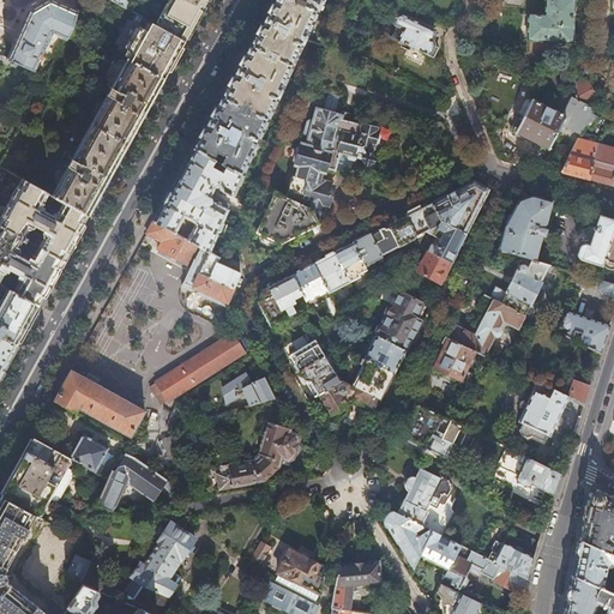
[(7,58),(34,70),(47,43),(48,44),(54,34),(66,38),(72,28),(78,8),(59,0),(43,0),(29,8),(7,58)]
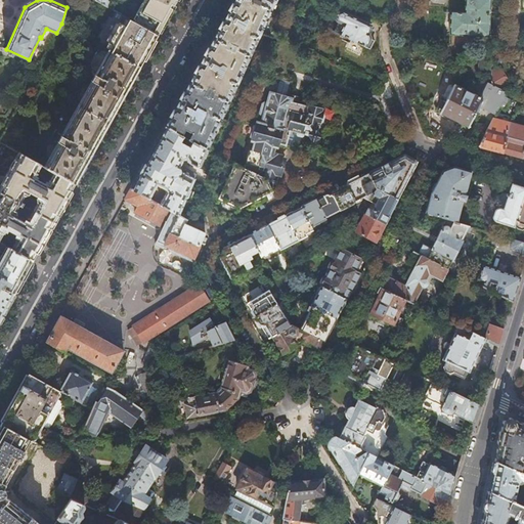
[(105,0),(105,5),(123,15),(124,15),(148,30),(158,35),(175,2),(176,0),(105,0)]
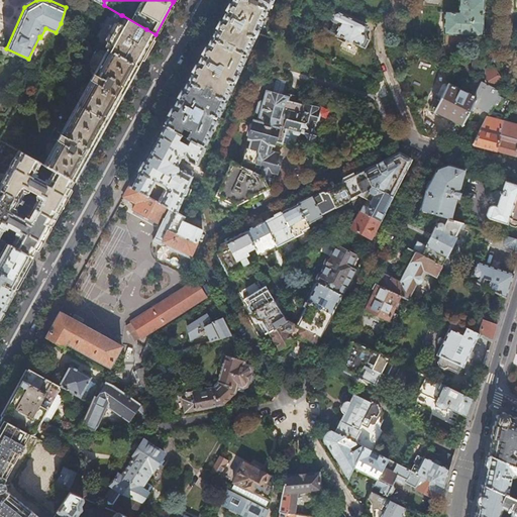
[(255,5),(253,7),(246,3),(247,0),(246,0),(231,0),(224,13),(210,39),(223,45),(225,42),(229,44),(231,46),(230,49),(246,56),(267,9),(255,5)]
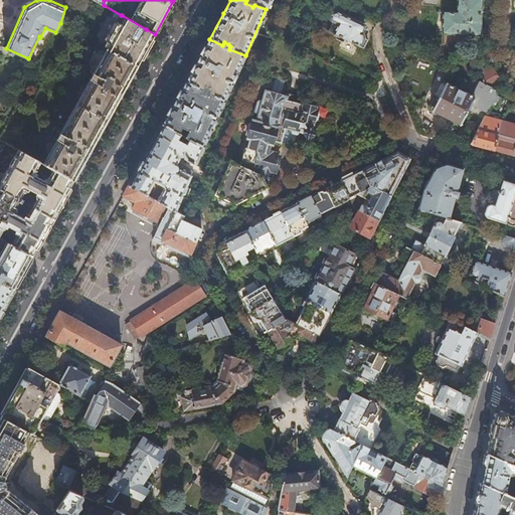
[(245,0),(246,0),(252,0),(255,2),(254,5),(266,9),(269,3),(270,3),(271,0),(245,0)]
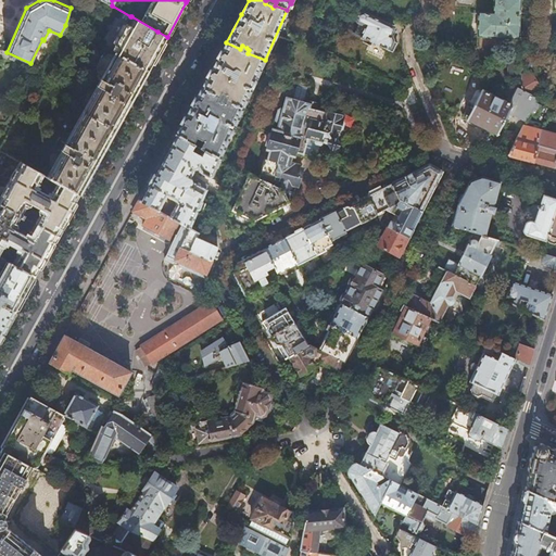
[(494,0),(493,13),(478,12),(477,37),(518,39),(520,0),(494,0)]
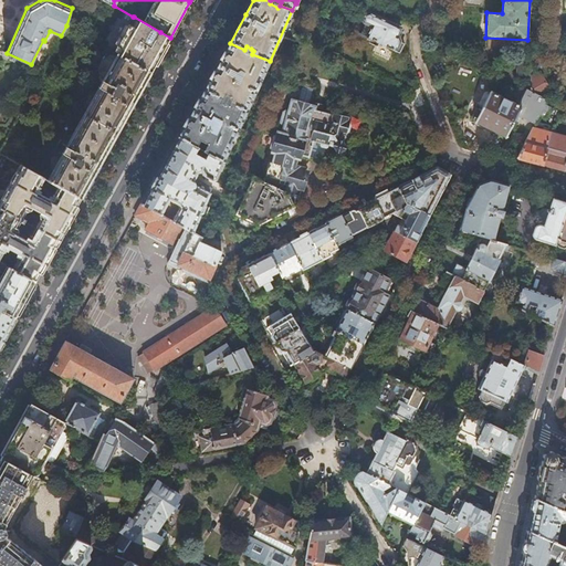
[(362,34),(394,51),(396,48),(400,50),(401,48),(401,45),(398,43),(396,39),(395,38),(399,27),(369,12),(365,14),(363,18),(364,22),(367,23),(362,34)]
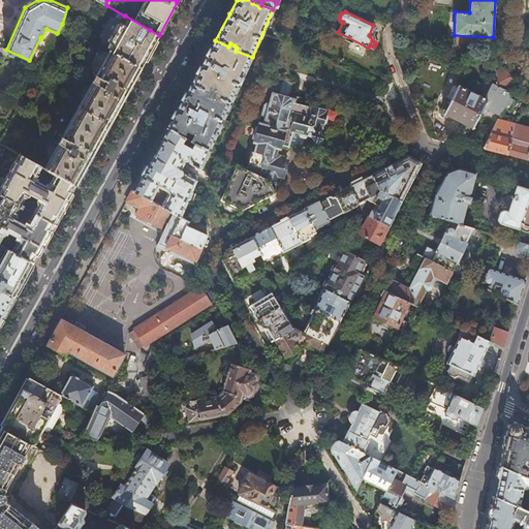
[(152,47),(159,35),(150,30),(125,16),(124,16),(109,43),(113,45),(110,51),(141,68),(152,47)]
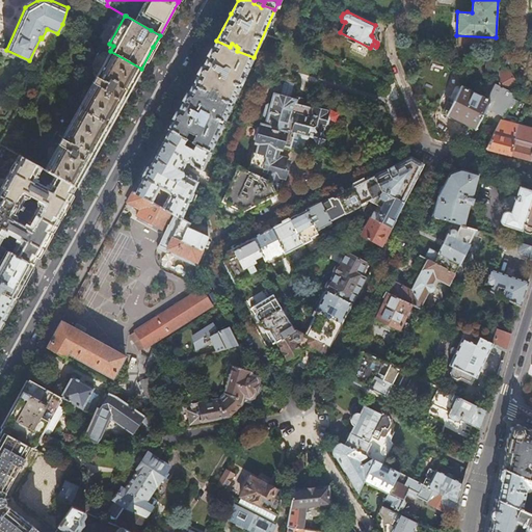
[(522,53),(527,56),(529,38),(519,37),(517,54),(522,53)]
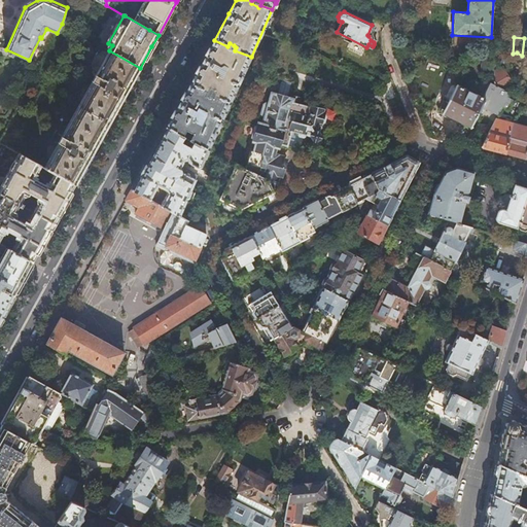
[(234,51),(231,53),(225,49),(227,46),(214,40),(202,63),(190,83),(207,92),(209,89),(212,91),(214,93),(213,95),(230,103),(251,57),(235,50),(234,51)]
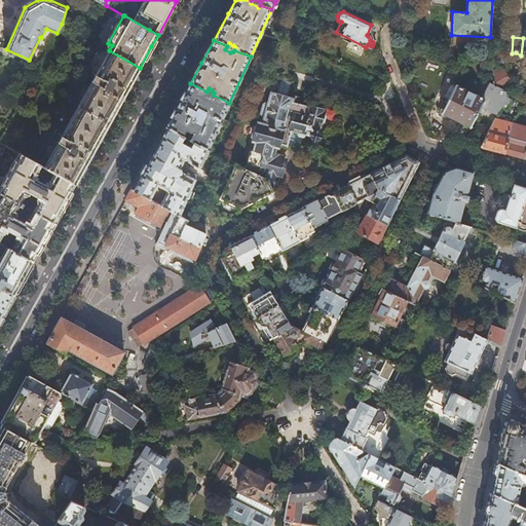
[(44,167),(48,170),(54,173),(75,184),(86,165),(108,125),(127,91),(140,68),(109,50),(44,167)]
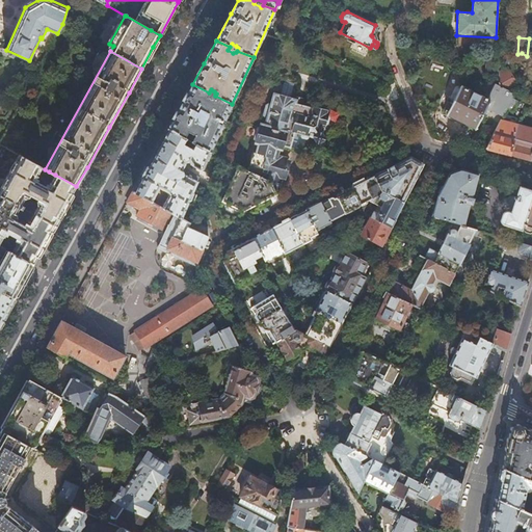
[(500,57),(498,73),(498,85),(497,86),(505,90),(514,85),(514,82),(509,72),(513,55),(500,57)]
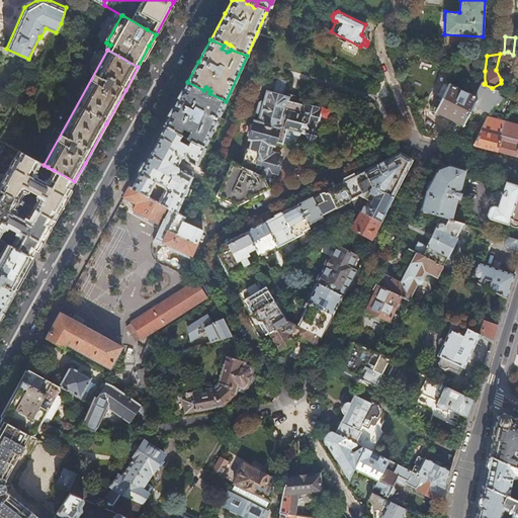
[(476,70),(485,71),(487,56),(477,56),(476,70)]
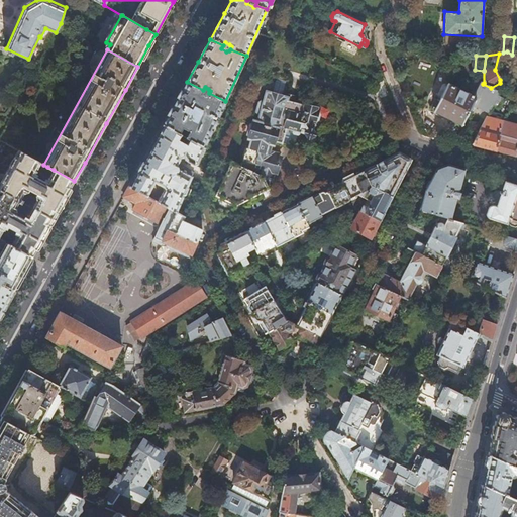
[(208,96),(204,96),(201,94),(203,90),(187,82),(175,102),(163,125),(180,134),(183,127),(190,131),(187,138),(204,147),(225,101),(209,93),(208,96)]
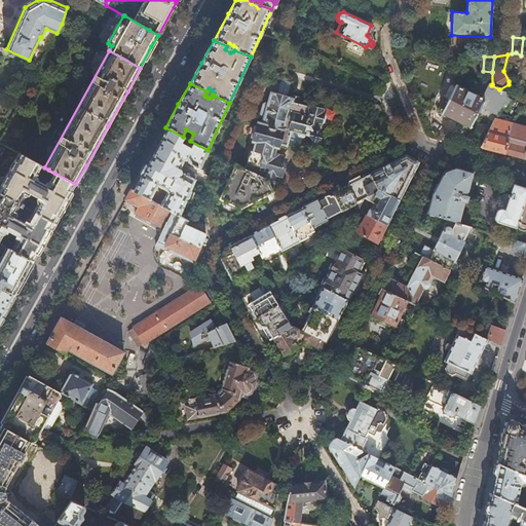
[(512,96),(499,89),(491,85),(492,84),(489,83),(481,99),(483,100),(480,107),(487,110),(496,115),(500,106),(504,109),(512,96)]
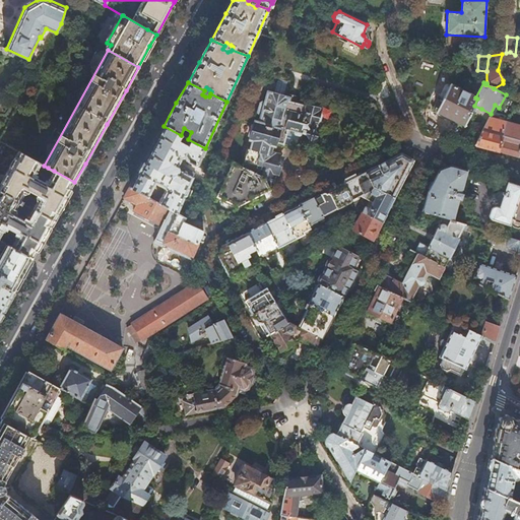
[(477,99),(475,98),(449,84),(441,101),(439,100),(435,109),(437,110),(436,112),(444,116),(464,126),(474,106),(477,99)]
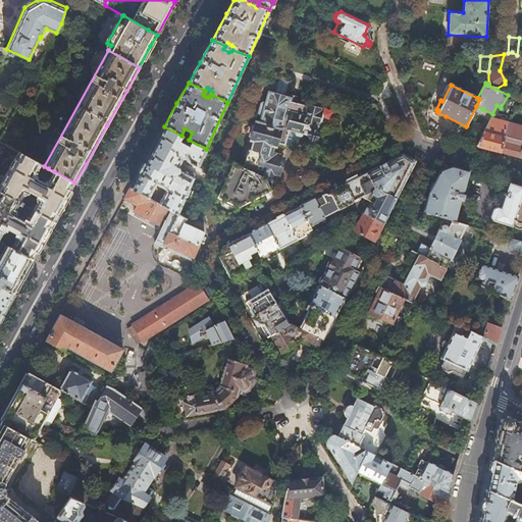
[(263,117),(260,124),(280,129),(276,144),(284,146),(289,131),(309,136),(309,137),(311,139),(313,140),(316,138),(317,135),(315,133),(314,133),(317,120),(319,110),(289,103),(290,100),(269,94),(266,103),(264,103),(261,104),(258,113),(260,116),(263,117)]
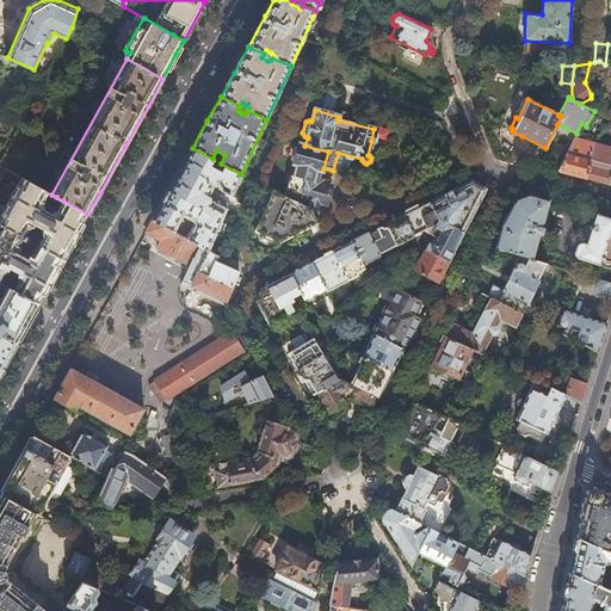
[(585,178),(586,177),(585,176),(593,143),(574,139),(557,171),(574,174),(574,177),(579,178),(582,179),(582,177),(585,178)]
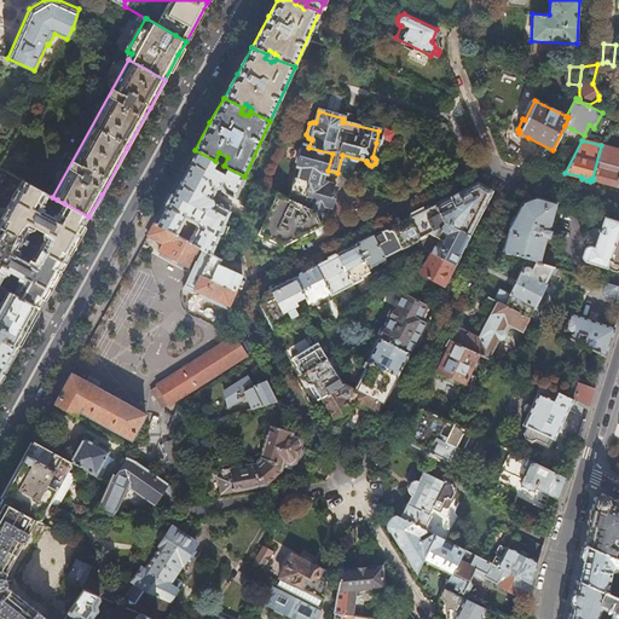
[(618,149),(601,145),(593,178),(594,179),(609,183),(618,185),(618,149)]
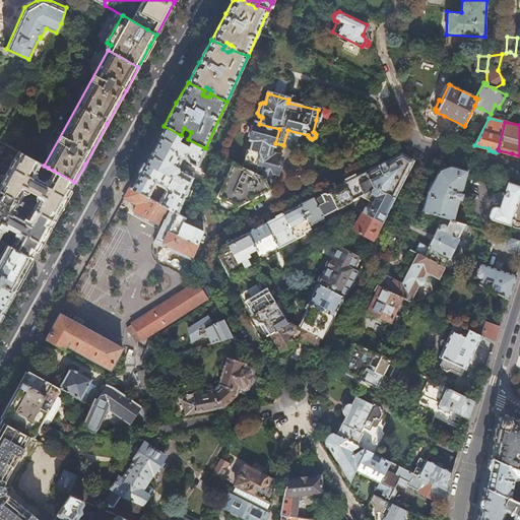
[(259,124),(256,123),(255,127),(250,126),(248,135),(252,136),(251,140),(252,141),(243,167),(264,177),(269,187),(272,185),(275,175),(277,175),(278,171),(281,159),(268,155),(270,145),(274,146),(275,143),(279,129),(259,124)]
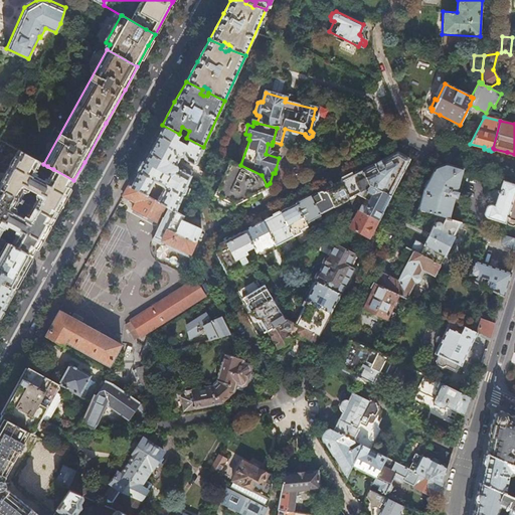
[(179,134),(162,125),(147,151),(129,185),(146,195),(154,181),(161,185),(163,189),(156,201),(175,211),(176,212),(191,177),(190,176),(191,173),(178,167),(177,169),(176,169),(175,164),(178,158),(181,157),(183,160),(193,165),(196,164),(203,147),(186,138),(179,134)]
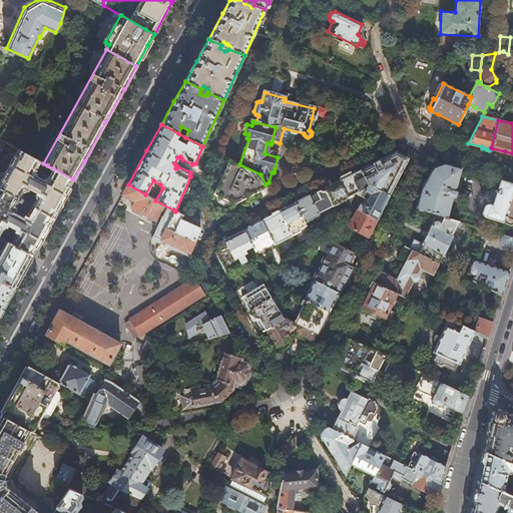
[(44,171),(47,165),(43,163),(19,150),(0,183),(0,189),(53,217),(62,200),(73,179),(53,168),(50,174),(48,173),(47,177),(48,178),(46,181),(38,176),(40,173),(37,171),(39,169),(37,168),(38,167),(44,171)]
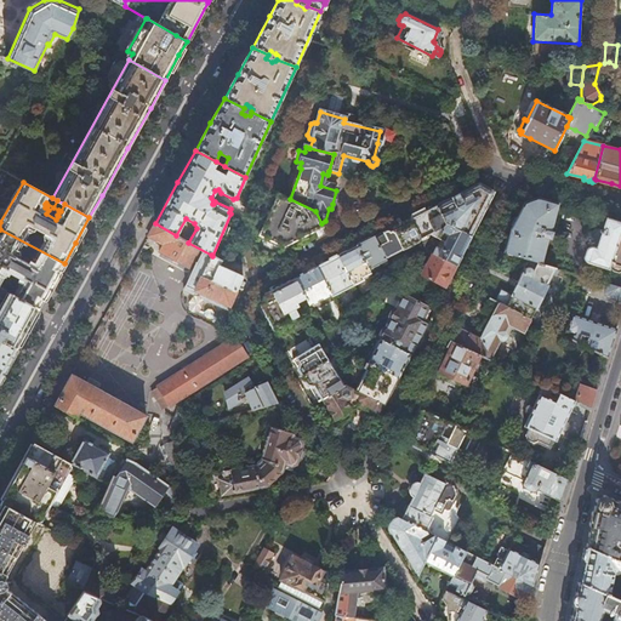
[(455,195),(437,205),(445,223),(471,237),(484,212),(495,191),(479,183),(455,195)]
